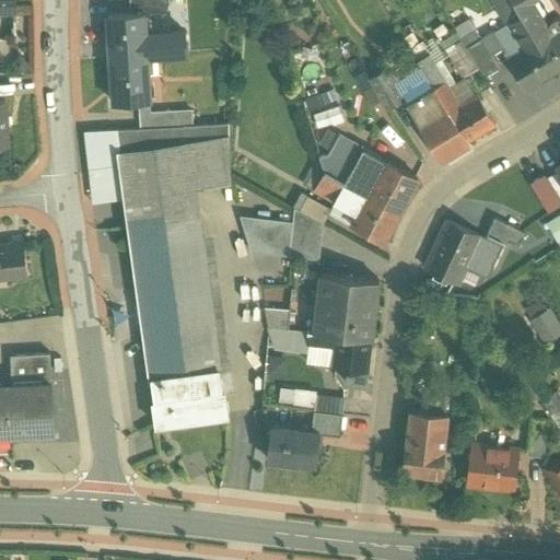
[(14,0),(0,0),(0,12),(15,12),(14,0)]
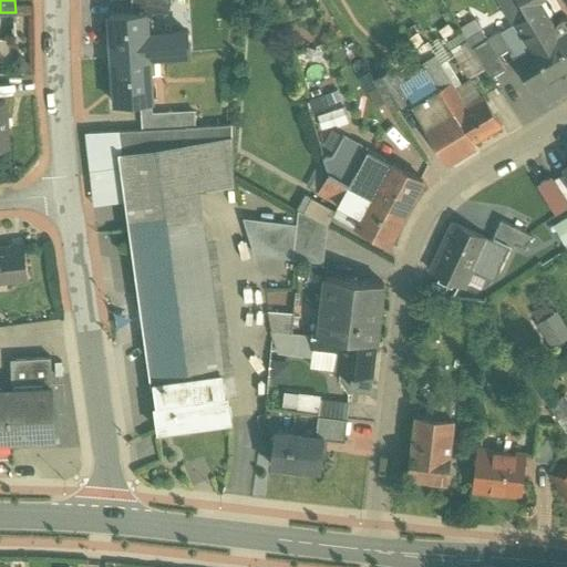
[(171,0),(131,0),(132,14),(145,13),(145,8),(172,7),(171,0)]
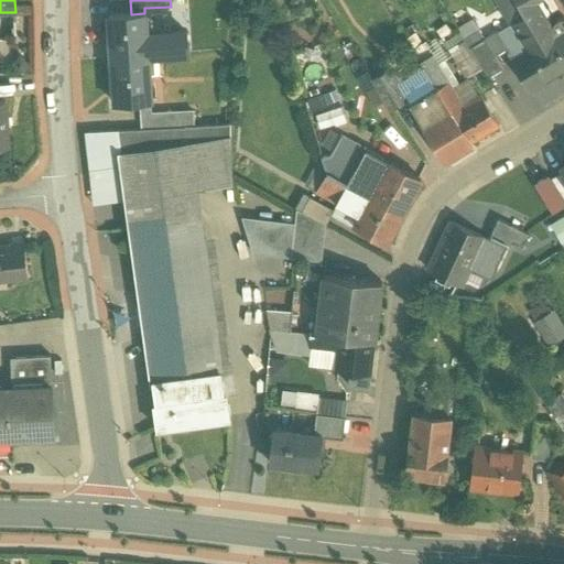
[(525,17),(514,0),(497,0),(512,24),(525,17)]
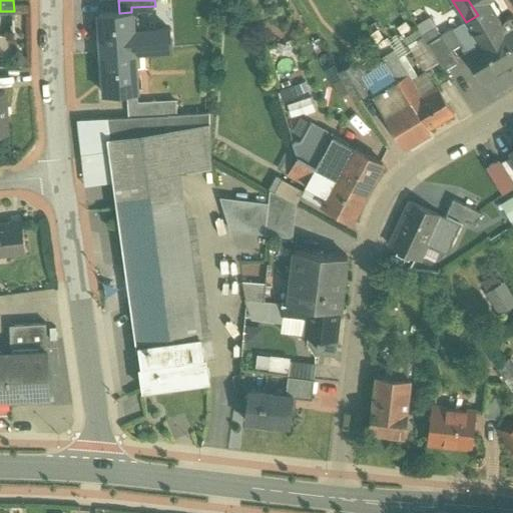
[(512,16),(510,16),(505,19),(502,25),(501,26),(493,13),(504,6),(500,0),(468,0),(478,15),(492,39),(508,67),(512,64),(512,16)]
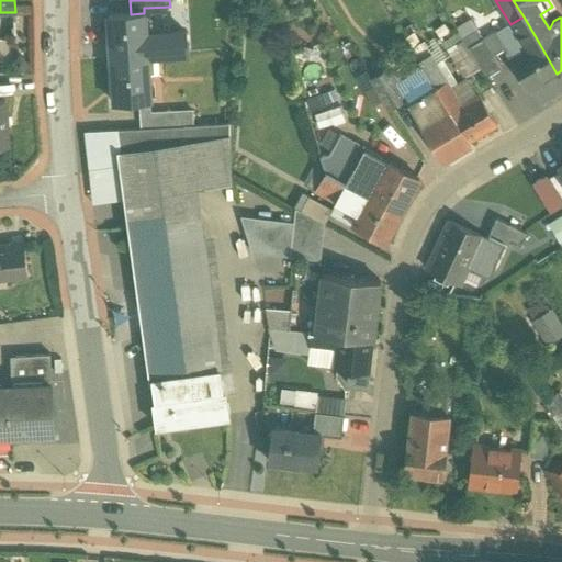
[(131,14),(109,15),(111,60),(147,58),(147,57),(187,55),(184,32),(146,34),(145,13),(144,13),(131,14)]
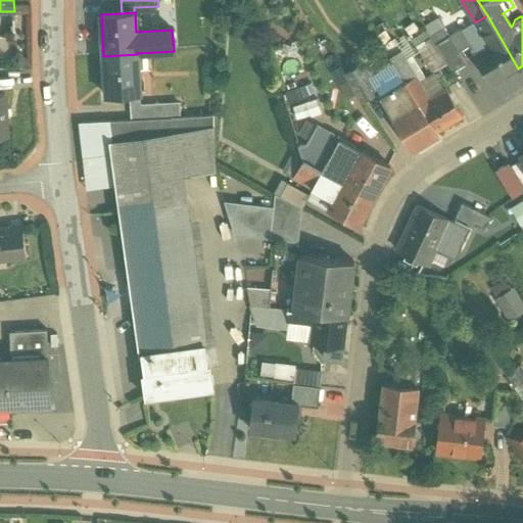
[(487,15),(475,22),(489,47),(502,40),(487,15)]
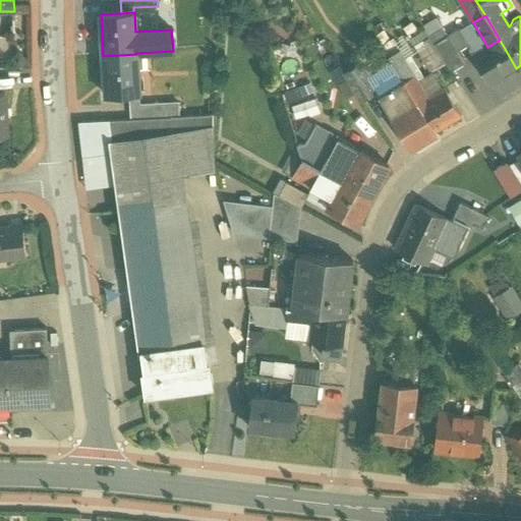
[(424,25),(431,37),(443,31),(435,18),(424,25)]
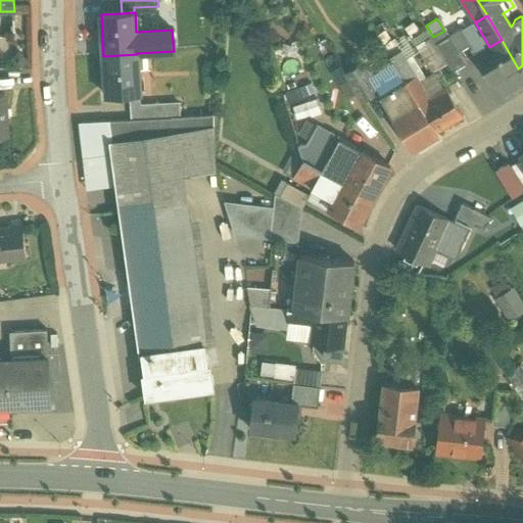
[(467,64),(449,37),(436,45),(454,74),(467,64)]
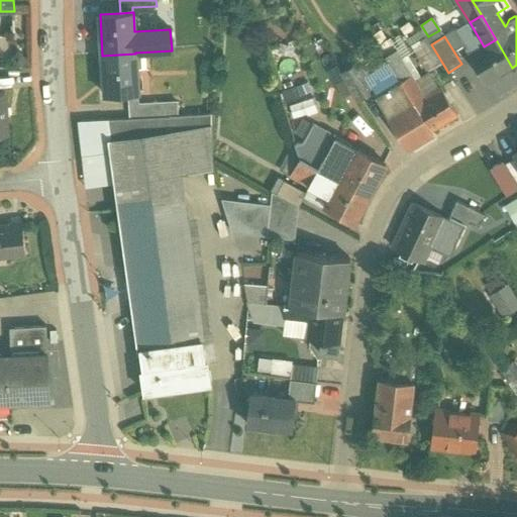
[(484,46),(470,56),(487,83),(512,68),(496,39),(484,46)]
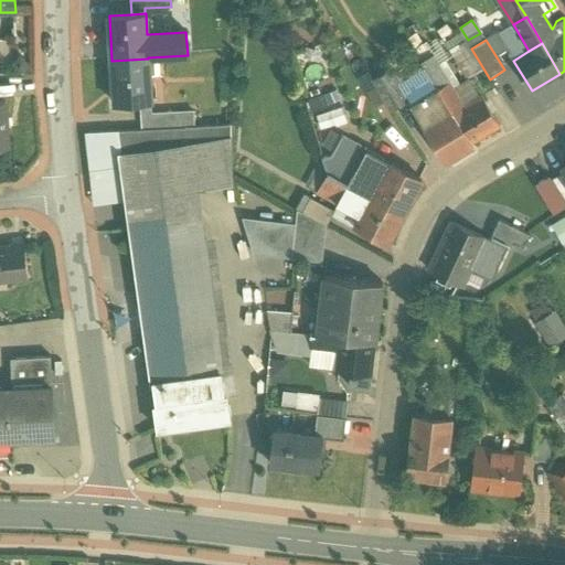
[(450,82),(434,55),(422,62),(438,88),(438,89),(450,82)]
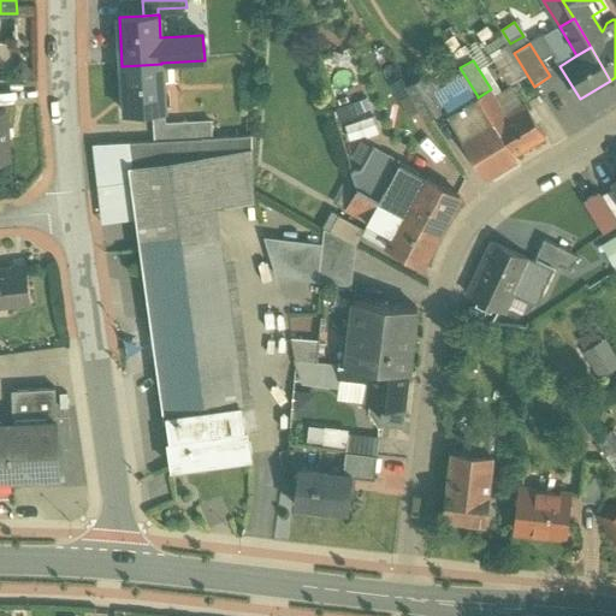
[(161,64),(122,66),(125,114),(165,112),(161,64)]
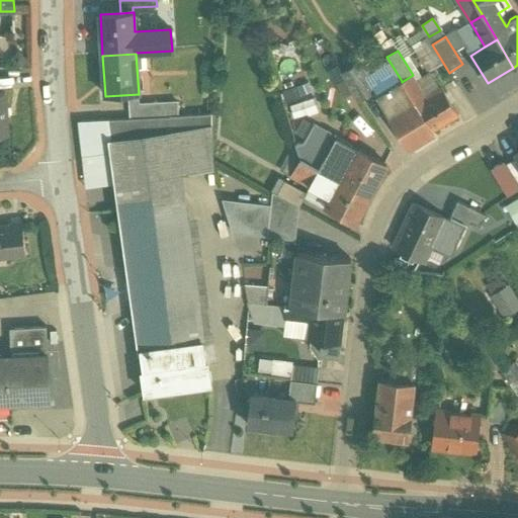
[(374,92),(357,65),(343,74),(360,101),(374,92)]
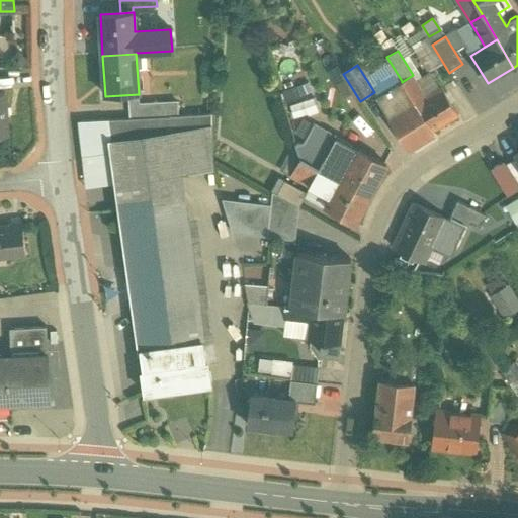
[(426,97),(413,75),(402,82),(433,133),(459,116),(441,88),(426,97)]
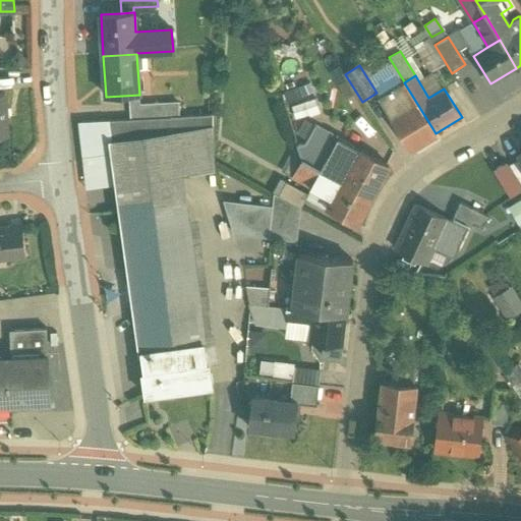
[(404,82),(404,81),(378,98),(409,149),(436,133),(404,82)]
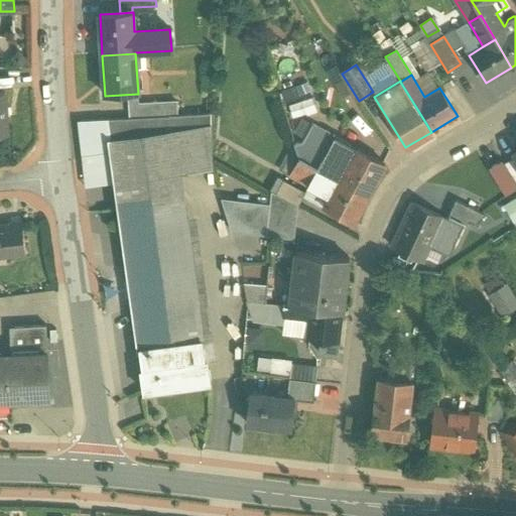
[(176,103),(129,105),(130,119),(177,116),(176,103)]
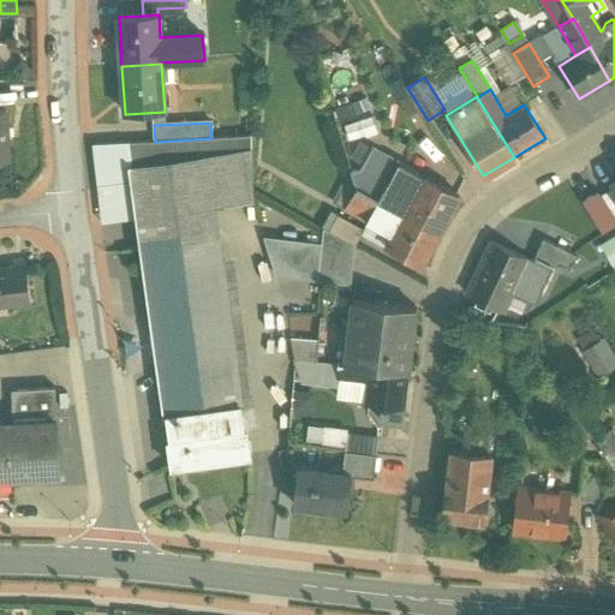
[(155,142),(127,143),(141,261),(149,321),(153,342),(156,364),(168,443),(209,436),(245,430),(216,208),(254,203),(250,136),(212,138),(155,142)]
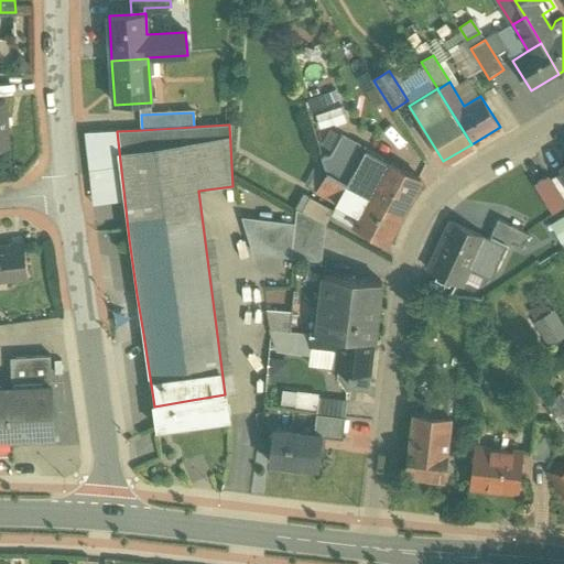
[(389,162),(366,150),(358,165),(347,185),(402,215),(421,180),(389,162)]
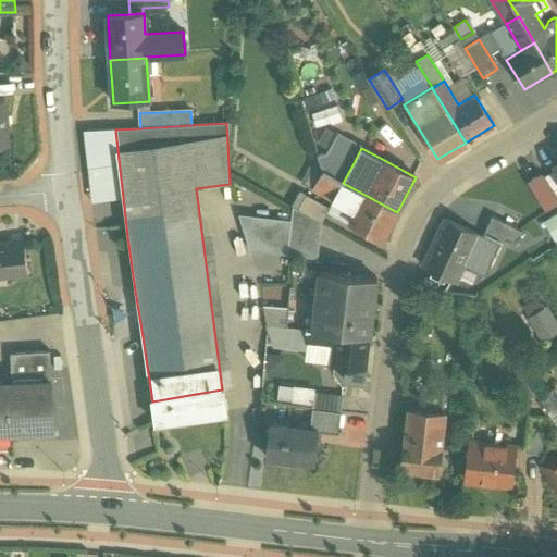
[(354,163),(334,152),(323,171),(323,172),(343,183),(354,163)]
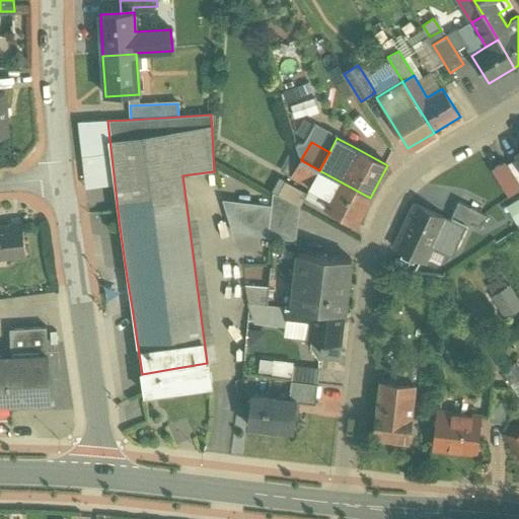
[(306,150),(297,145),(291,154),(301,159),(306,150)]
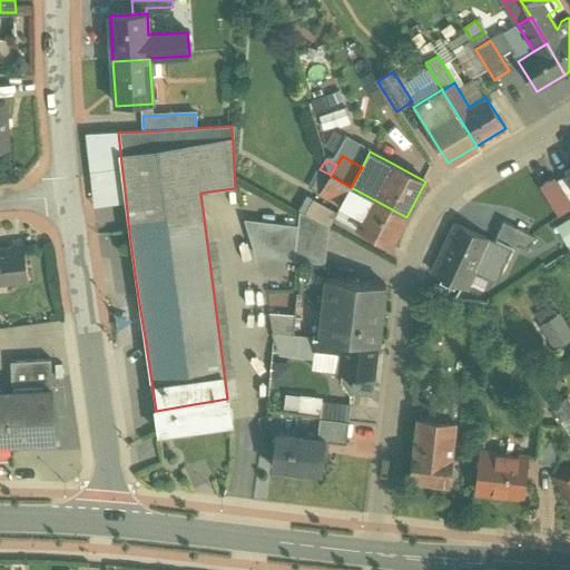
[(331,175),(320,169),(310,189),(321,195),(331,176),(331,175)]
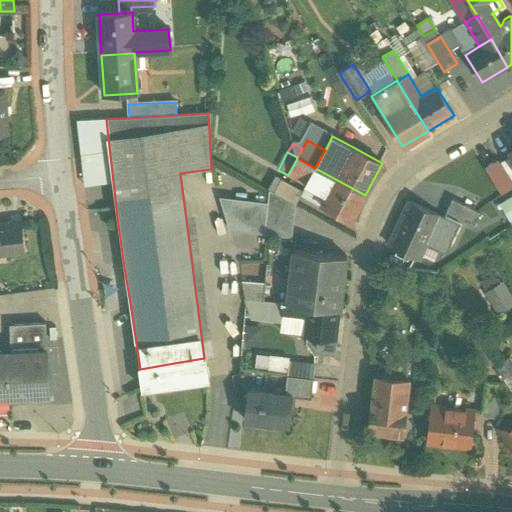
[(511,155),(500,163),(511,181),(511,155)]
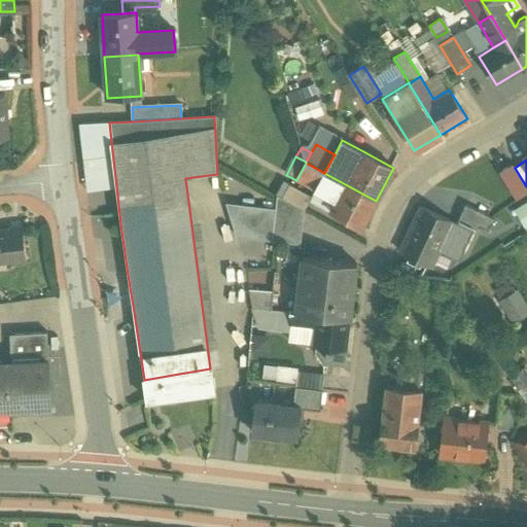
[(324,173),(306,163),(296,180),(315,190),(324,173)]
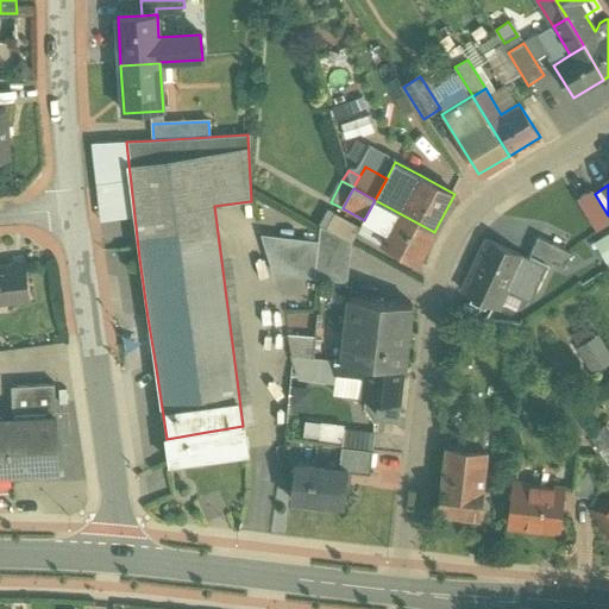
[(434,232),(375,200),(364,220),(389,234),(382,245),(416,264),(434,232)]
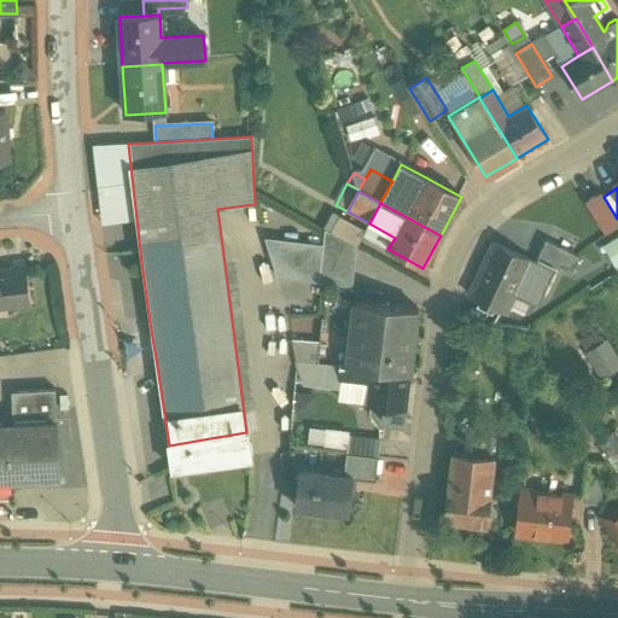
[(367,232),(340,217),(331,233),(357,248),(367,232)]
